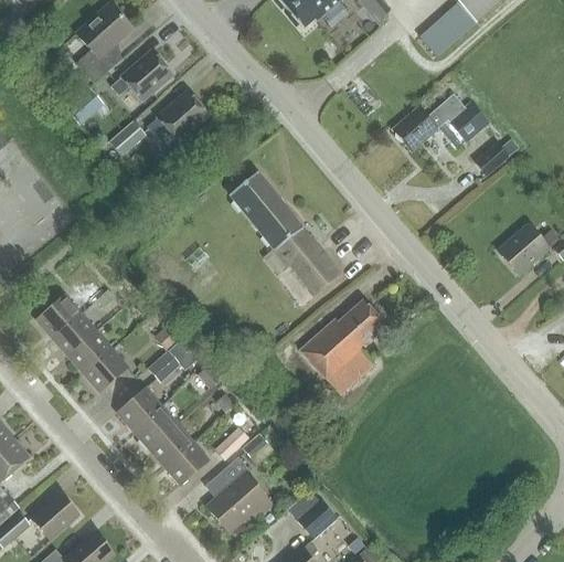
[(280,0),(301,24),(311,16),(316,20),(337,0),(280,0)]
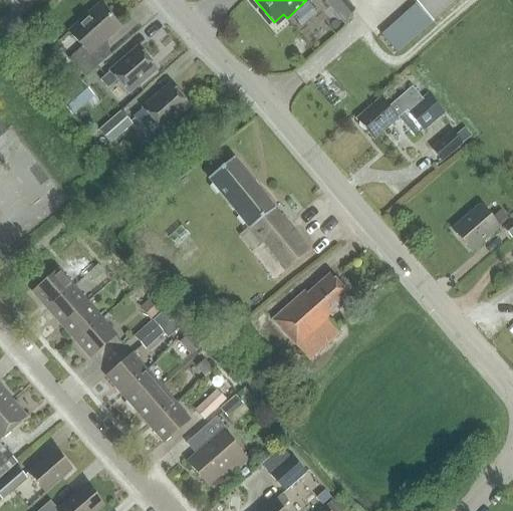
[(416,0),(432,18),(453,0),(416,0)]
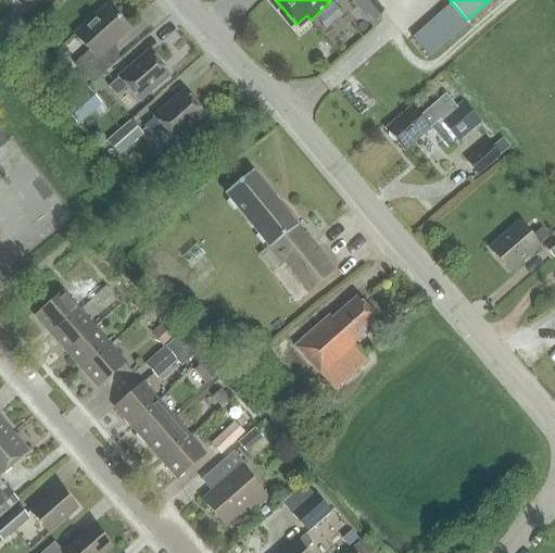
[(105,48),(129,27),(108,2),(74,32),(88,48),(74,61),(91,82),(116,60),(105,48)]
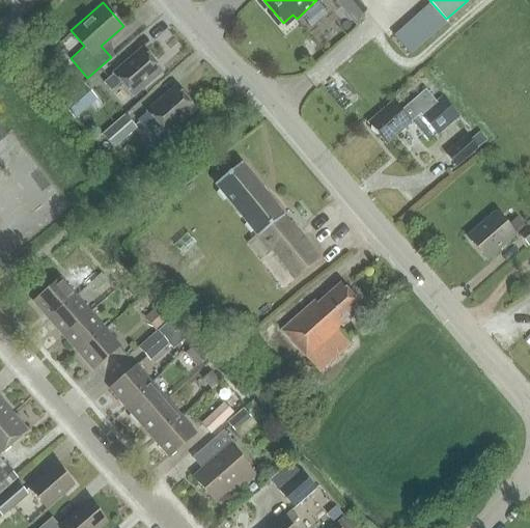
[(133,93),(161,68),(141,47),(113,72),(104,80),(111,88),(120,80),(133,93)]
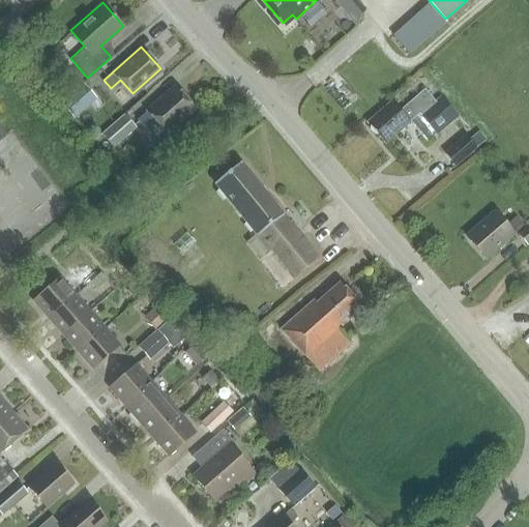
[(97,96),(84,81),(61,101),(74,116),(97,96)]
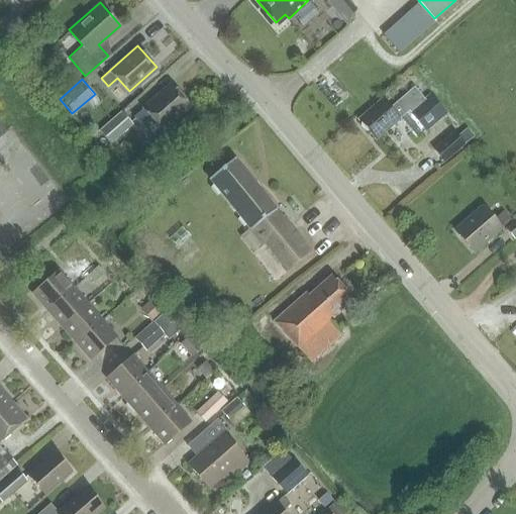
[(163,128),(190,104),(171,83),(143,106),(134,115),(141,123),(150,114),(163,128)]
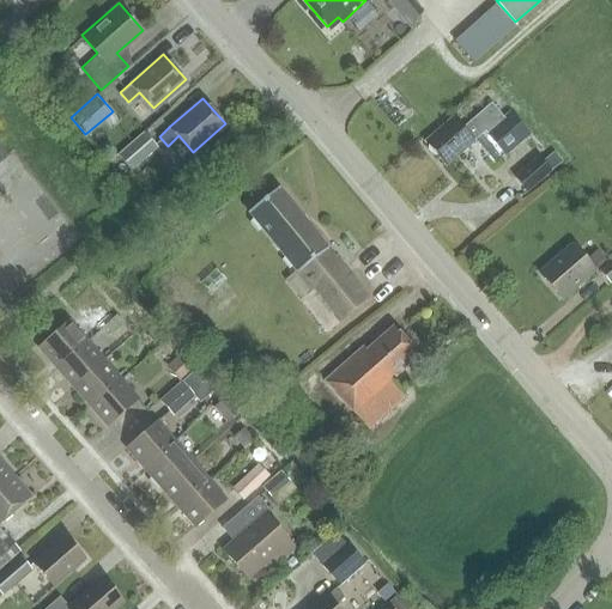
[(453,115),(425,139),(429,142),(428,146),(434,152),(437,153),(446,163),(473,139),(472,138),(486,126),(507,150),(508,151),(529,132),(510,110),(504,116),(492,102),(478,114),(462,126),(453,115)]
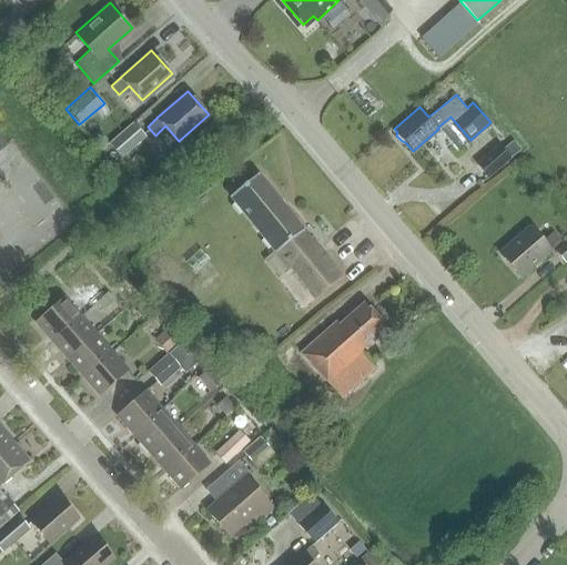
[(456,150),(469,139),(451,117),(437,128),(438,129),(456,150)]
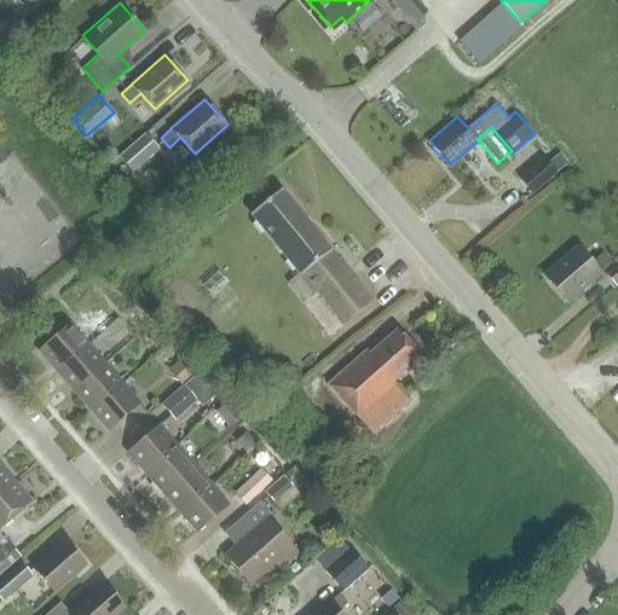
[(145,132),(120,154),(131,167),(156,144),(145,132)]
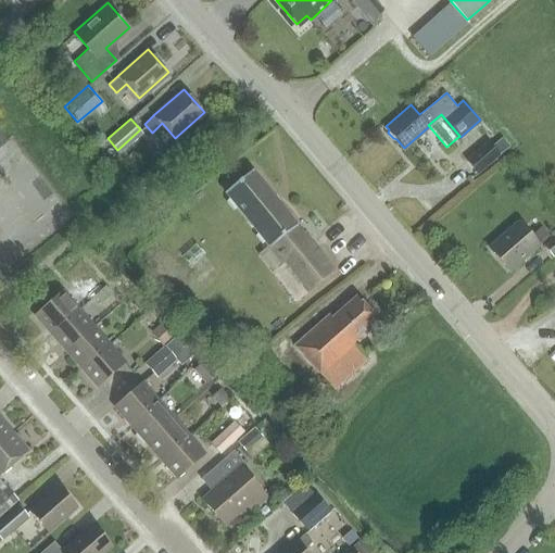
[(468,158),(479,171),(502,152),(490,139),(468,158)]
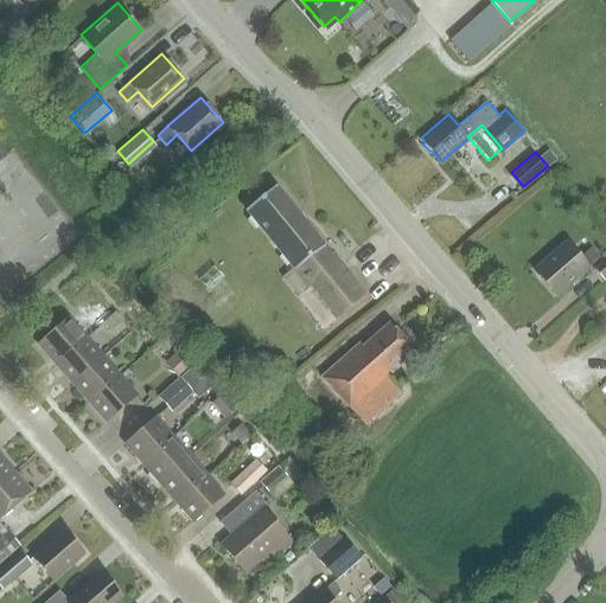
[(246,207),(293,265),(282,274),(325,326),(365,293),(275,184),(246,207)]
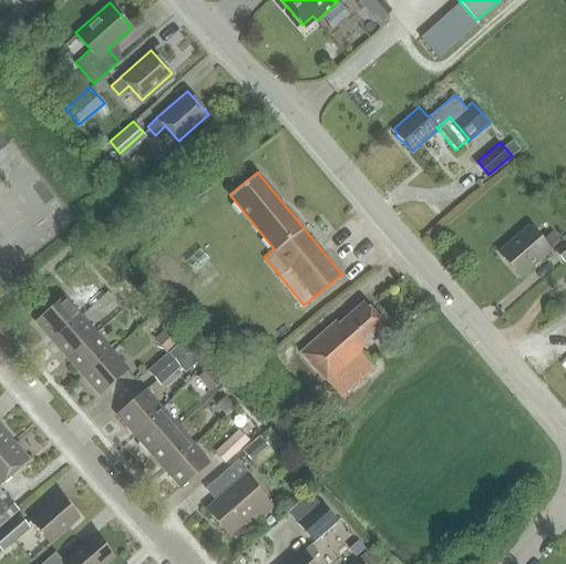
[(498,250),(520,274),(549,248),(561,238),(553,229),(542,239),(528,224),(498,250)]
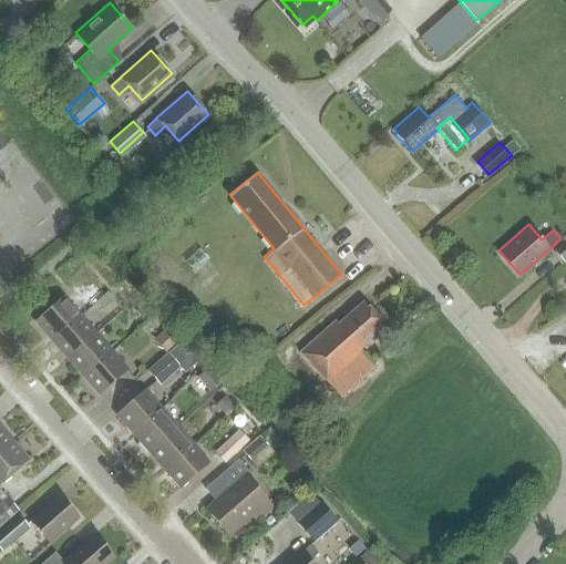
[(565,237),(554,248),(564,260),(565,259),(565,237)]
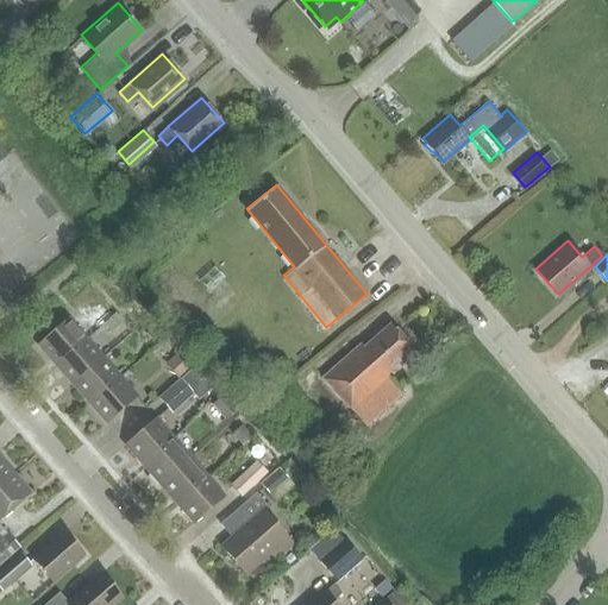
[(130,310),(140,321),(149,314),(138,303),(130,310)]
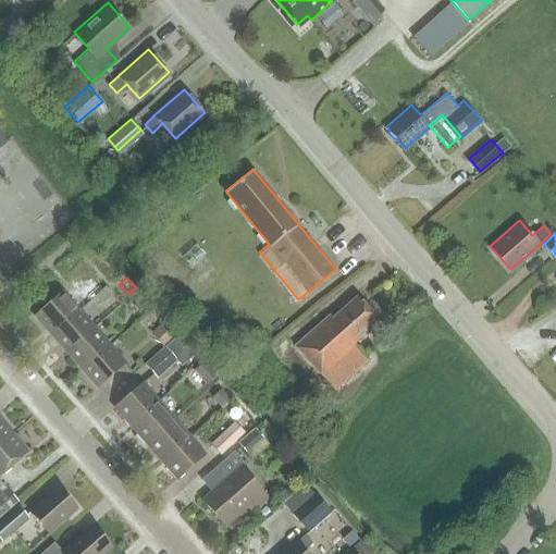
[(50,332),(78,307),(63,290),(35,314),(50,332)]
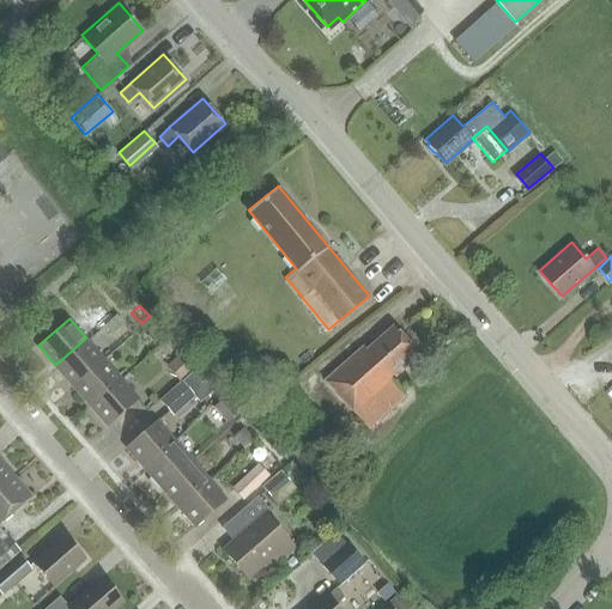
[(389,373),(416,349),(394,324),(368,348),(364,343),(327,376),(357,409),(358,409),(370,422),(406,391),(389,373)]
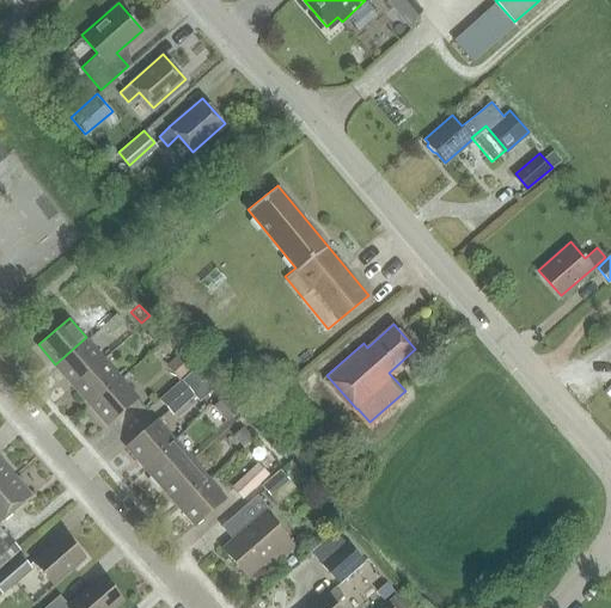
[(72,384),(104,357),(86,337),(55,364),(72,384)]
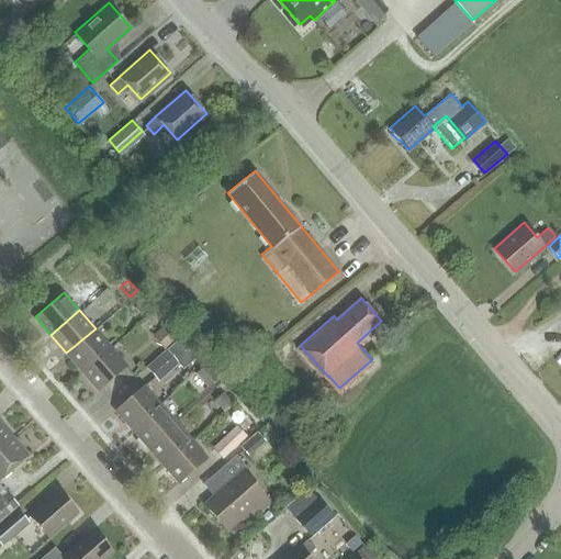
[(153,334),(165,348),(178,337),(166,323),(153,334)]
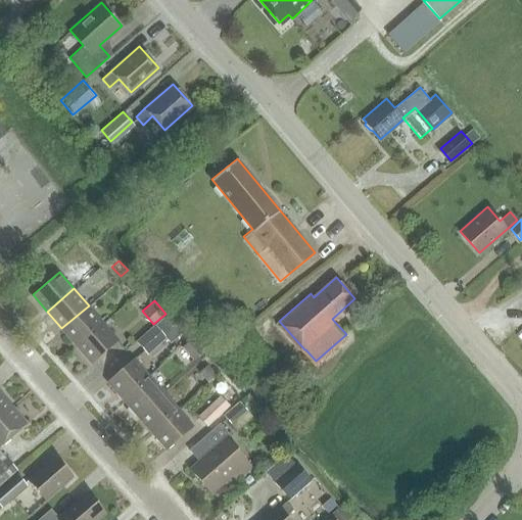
[(77,345),(103,322),(89,305),(61,328),(77,345)]
